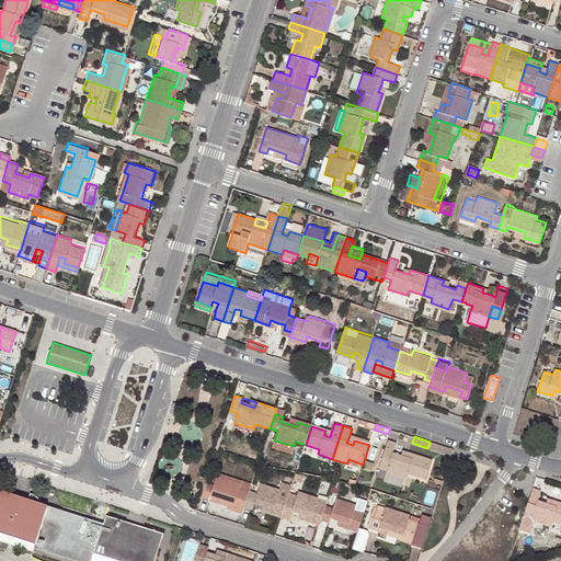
[(274,441),(272,447),(292,454),(294,446),(274,441)]
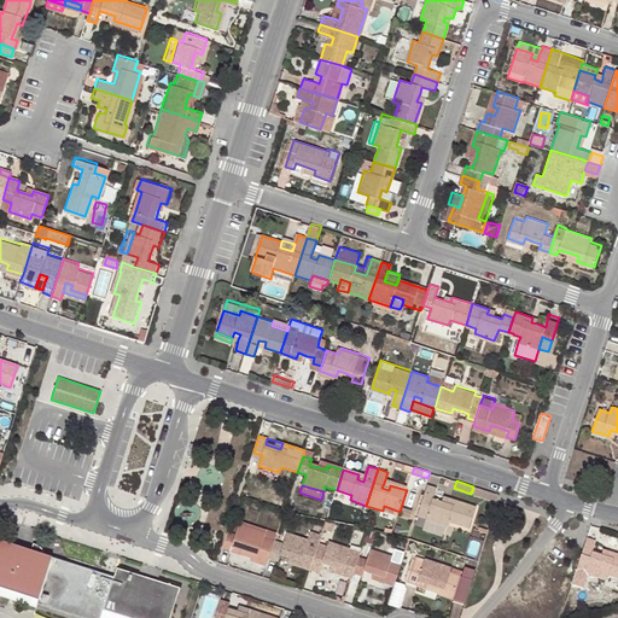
[(448,505),(437,502),(432,501),(433,495),(436,489),(427,485),(418,514),(426,518),(425,523),(445,529),(448,523),(467,530),(474,508),(449,500),(448,505)]
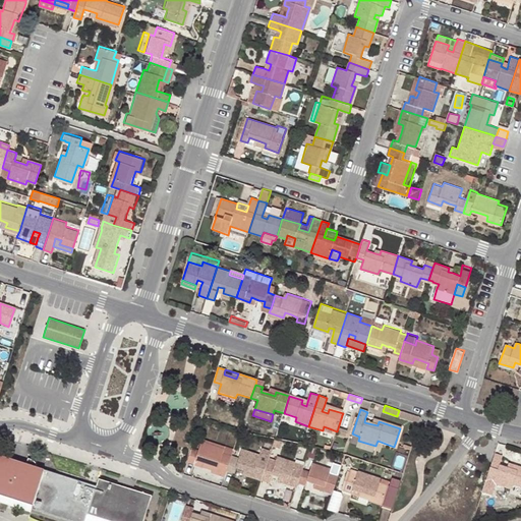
[(421,417),(402,411),(400,417),(419,423),(421,417)]
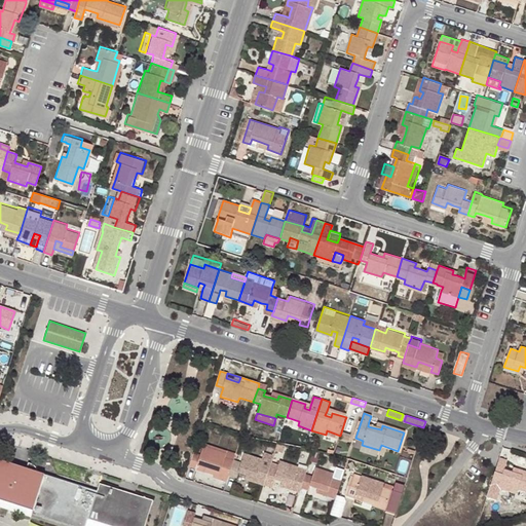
[(345,419),(341,433),(350,437),(354,423),(345,419)]
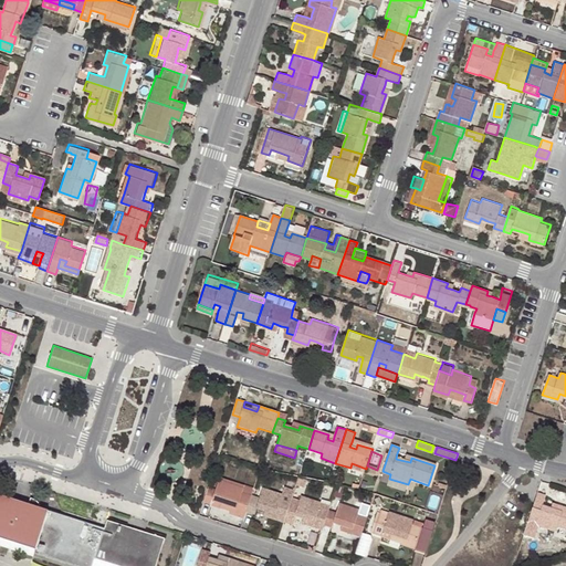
[(220,477),(219,481),(243,489),(242,493),(252,496),(254,488),(245,485),(245,484),(220,477)]
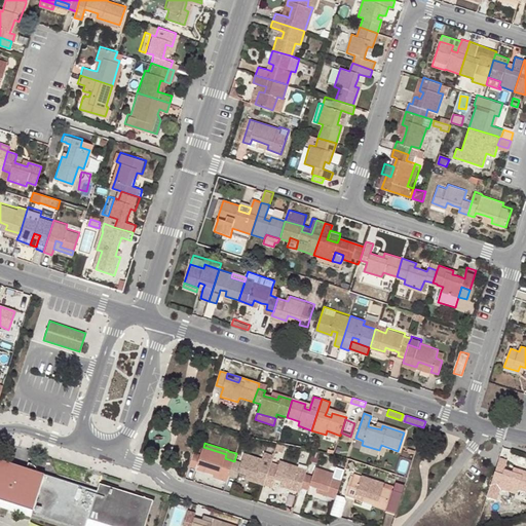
[(278,443),(275,450),(284,452),(286,445),(278,443)]
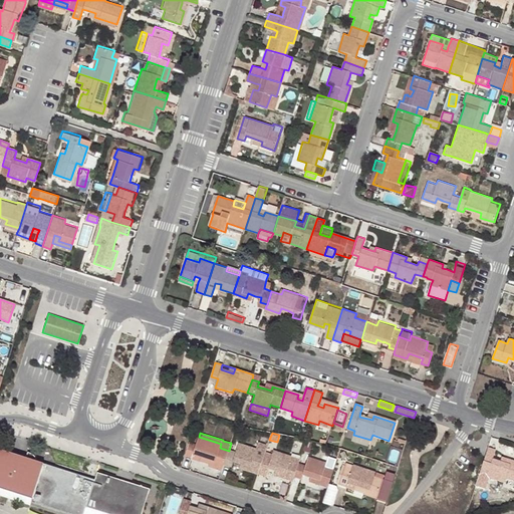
[(196,445),(189,443),(185,456),(192,459),(194,454),(204,457),(210,460),(209,464),(223,469),(223,468),(229,451),(220,448),(221,444),(199,437),(196,445)]
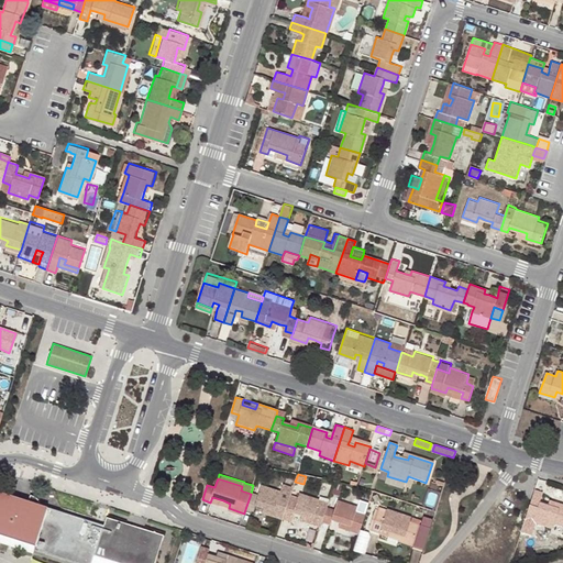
[(337,481),(332,493),(340,495),(343,483),(337,481)]
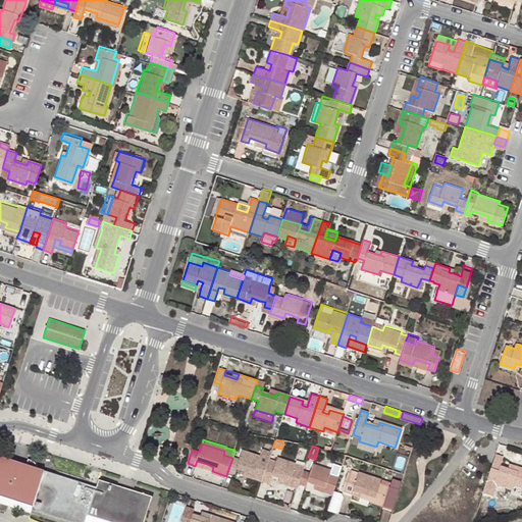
[(235,450),(232,458),(239,460),(242,452),(235,450)]
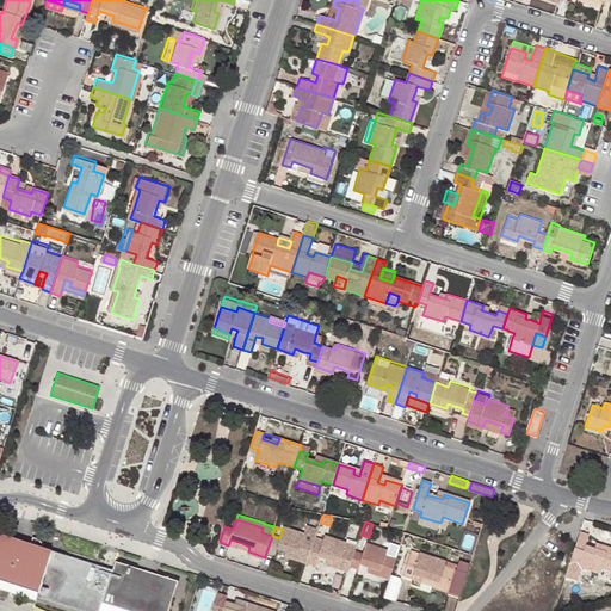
[(308,560),(314,544),(302,539),(304,535),(283,529),(279,538),(272,536),(265,556),(273,559),(277,549),(285,551),(292,554),(291,560),(307,565),(308,560)]
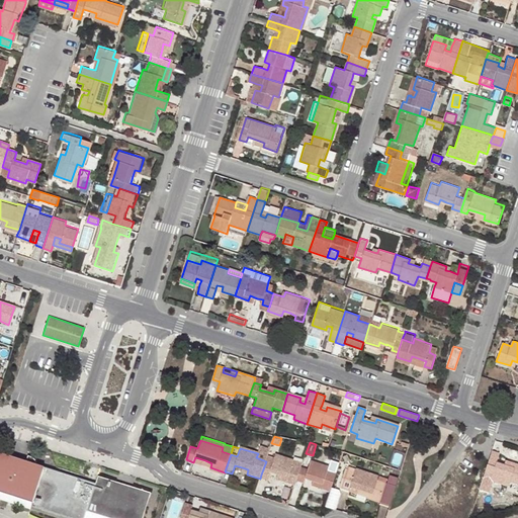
[(0,490),(34,502),(47,465),(0,450),(0,490)]
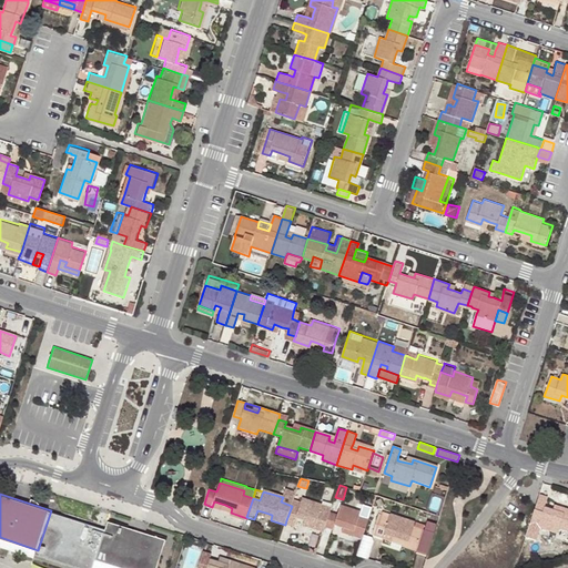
[(534,494),(525,524),(524,526),(533,528),(553,535),(555,529),(567,534),(567,513),(555,509),(554,514),(548,511),(539,509),(543,496),(534,494)]
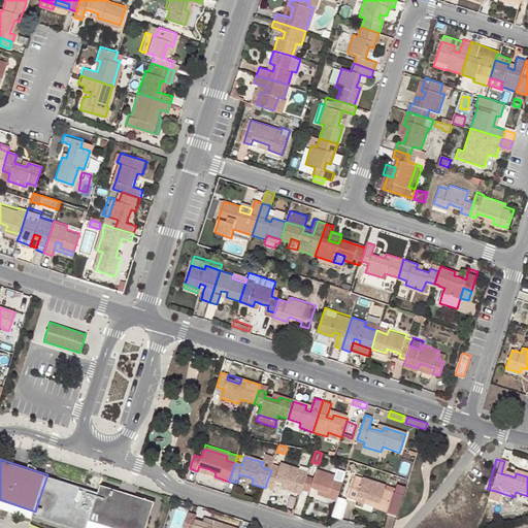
[(281,466),(273,463),(272,465),(271,470),(266,484),(274,487),(276,483),(282,484),(289,487),(288,491),(301,495),(302,491),(306,476),(308,471),(299,469),(282,464),(281,466)]
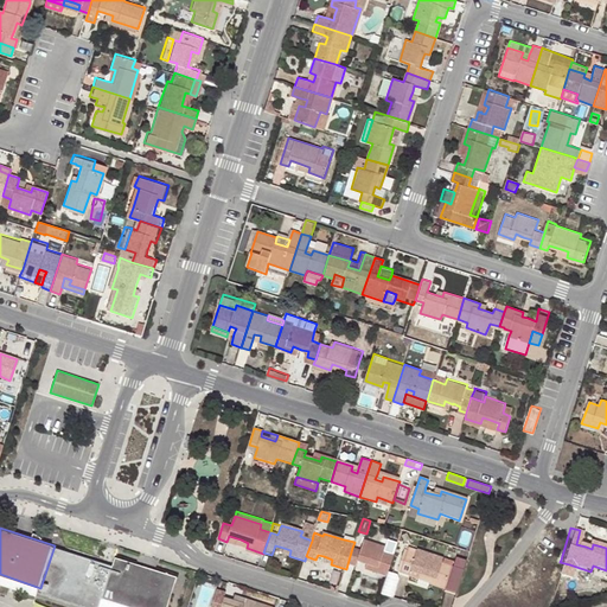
[(229,536),(227,542),(227,543),(238,548),(240,545),(241,540),(229,536)]
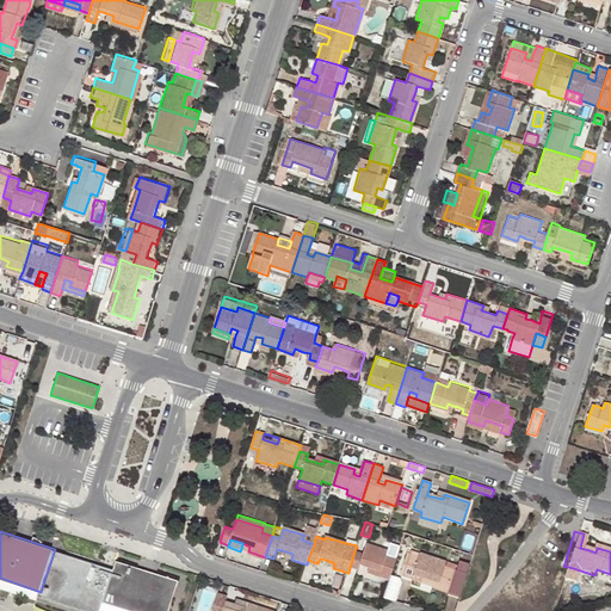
[(392,574),(396,560),(387,556),(388,551),(366,544),(363,555),(355,551),(350,568),(358,571),(360,566),(370,569),(376,572),(374,576),(390,581),(392,574)]
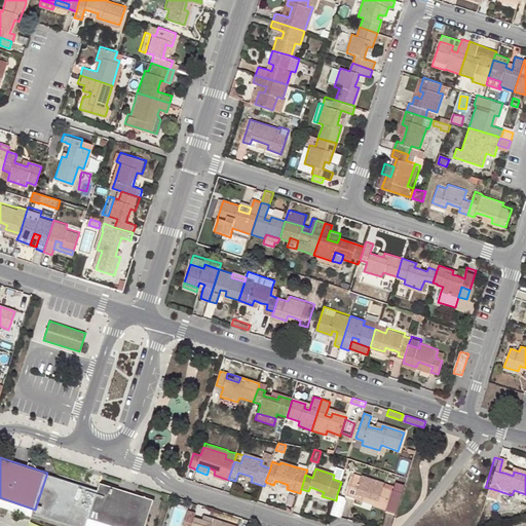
[(97,489),(47,473),(35,510),(85,525),(88,515),(97,489)]
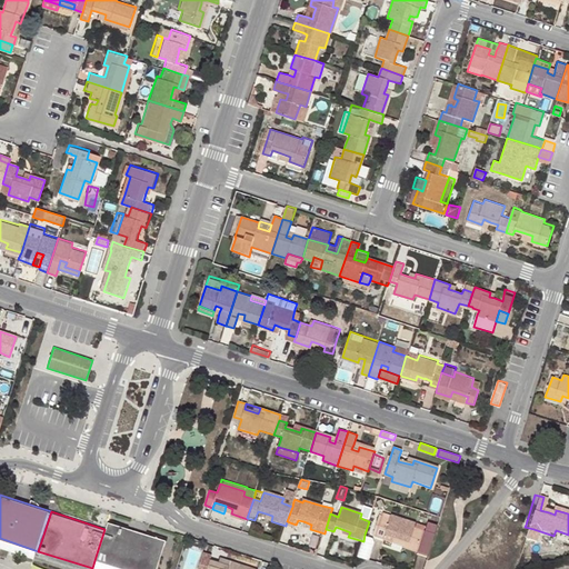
[(385,511),(381,521),(389,523),(391,513),(385,511)]
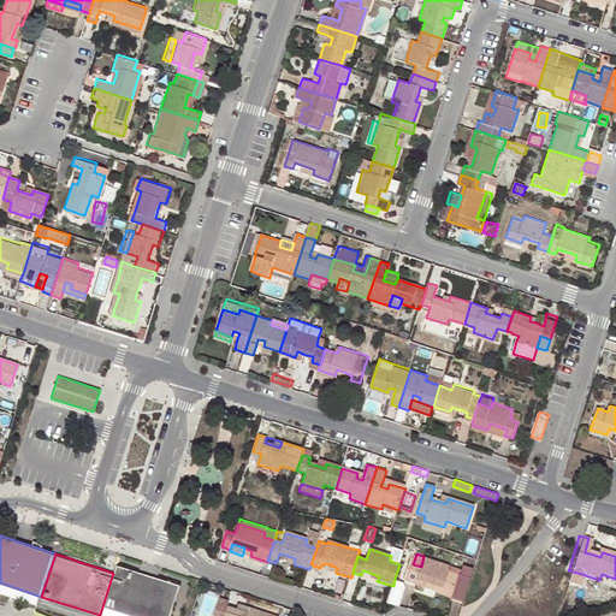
[(421,567),(413,564),(408,580),(416,582),(418,578),(438,585),(437,590),(451,594),(458,574),(449,570),(450,566),(424,556),(421,567)]
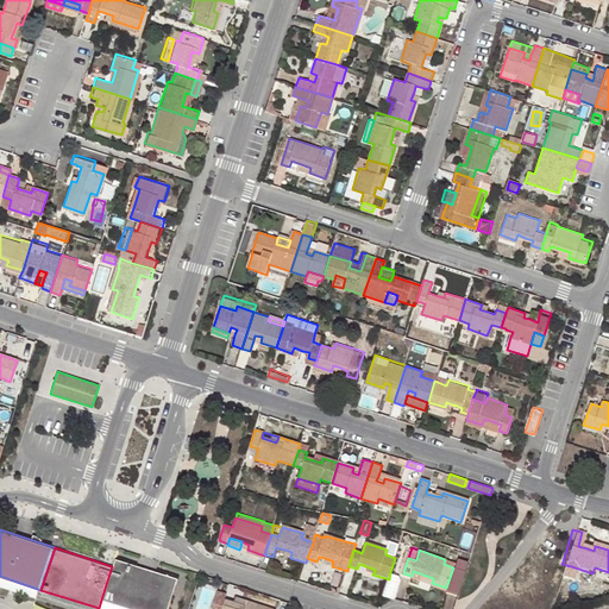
[(139,608),(164,608),(176,578),(114,558),(112,566),(102,596),(139,608)]
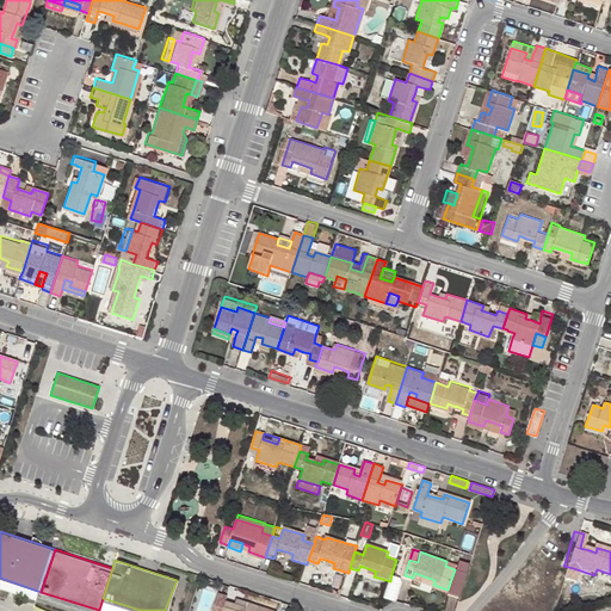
[(455,569),(448,590),(460,593),(463,582),(470,563),(460,560),(457,569),(455,568),(455,569)]
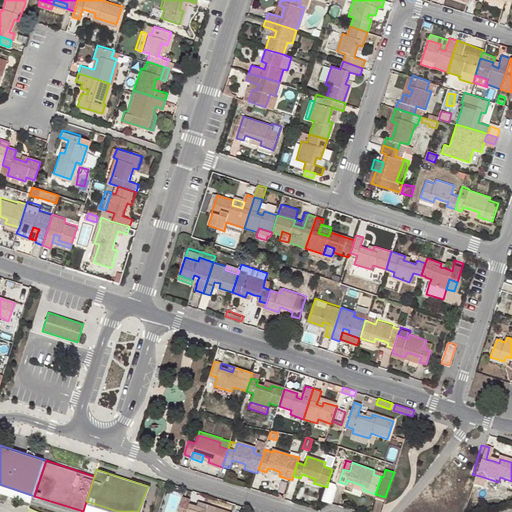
[(509,492),(511,481),(500,477),(498,482),(498,483),(496,487),(509,492)]
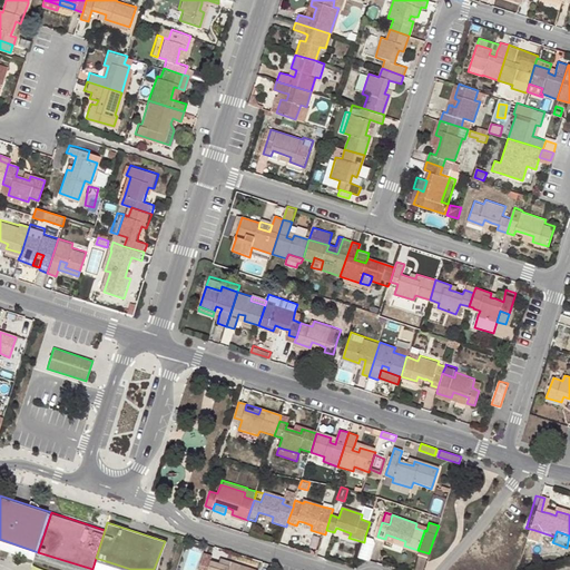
[(386,534),(385,539),(404,546),(405,541),(386,534)]
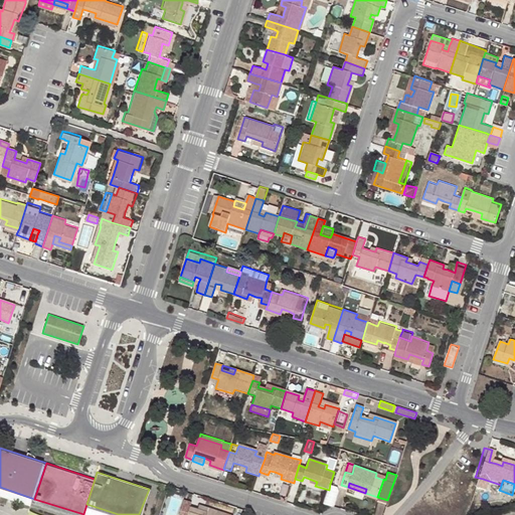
[(338,486),(330,484),(329,490),(326,500),(335,503),(339,490),(338,486)]
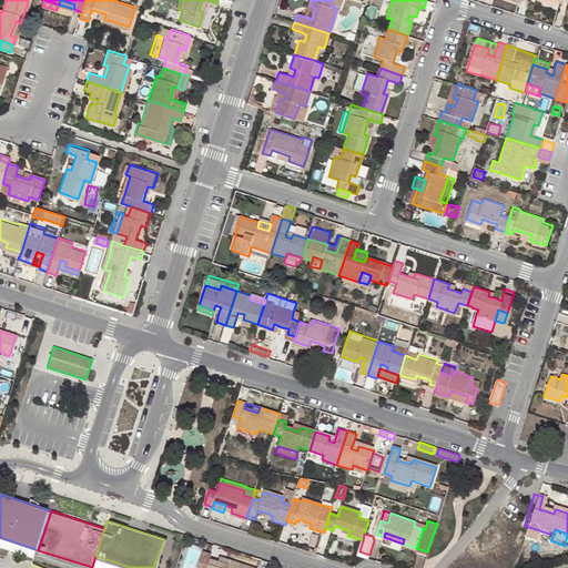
[(257,567),(225,557),(223,563),(217,560),(209,557),(211,553),(202,549),(195,567),(257,567)]
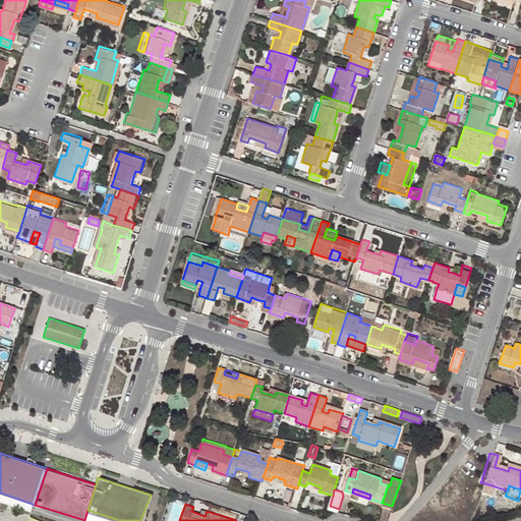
[(71,520),(83,520),(84,520),(35,505),(34,508),(71,520)]
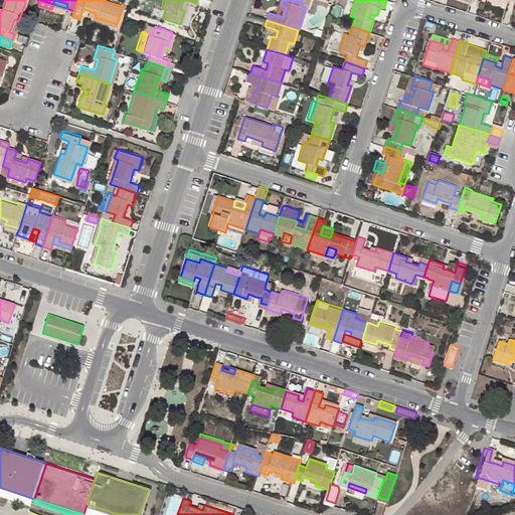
[(118,514),(87,504),(83,514),(118,514)]
